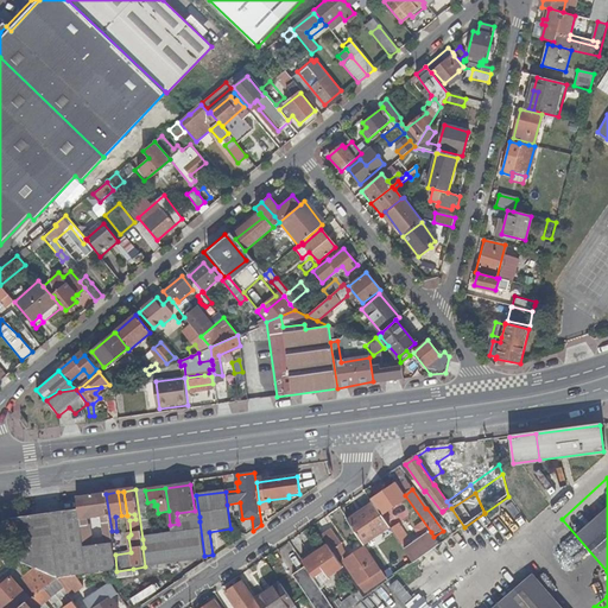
[(78,511),(84,548),(94,546),(90,526),(89,526),(88,518),(92,518),(93,521),(97,520),(97,517),(102,517),(106,545),(113,544),(112,531),(106,494),(77,498),(78,511)]
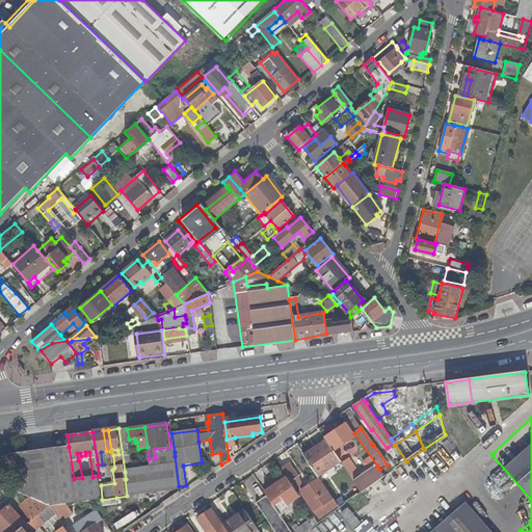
[(235,437),(227,440),(228,448),(237,447),(235,437)]
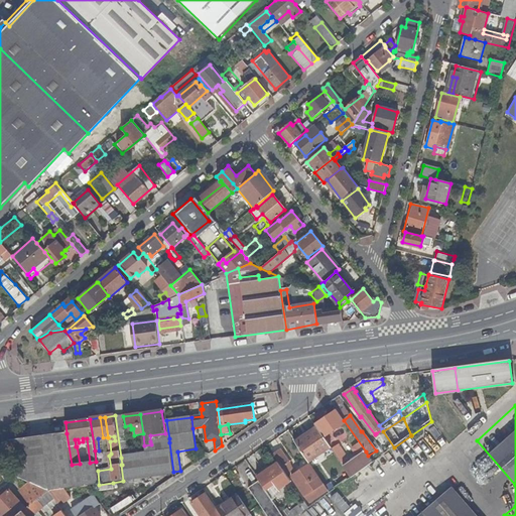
[(317,427),(295,442),(309,464),(332,448),(317,427)]
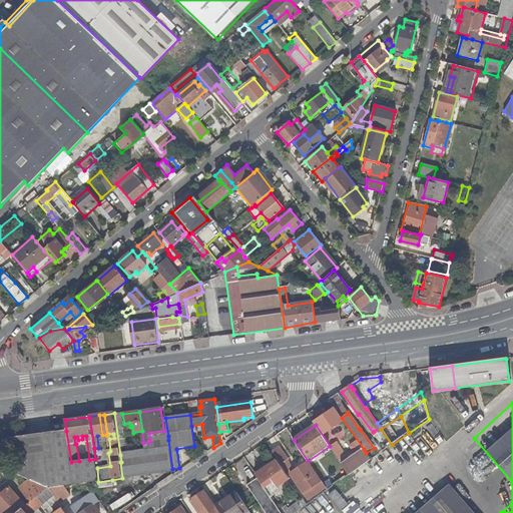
[(49,489),(42,434),(20,438),(18,427),(9,428),(13,457),(16,474),(32,481),(49,489)]
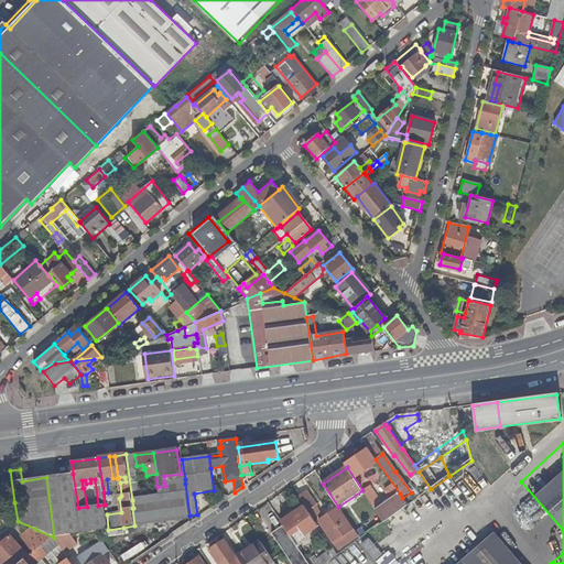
[(418,469),(411,474),(425,494),(431,489),(419,472),(418,469)]
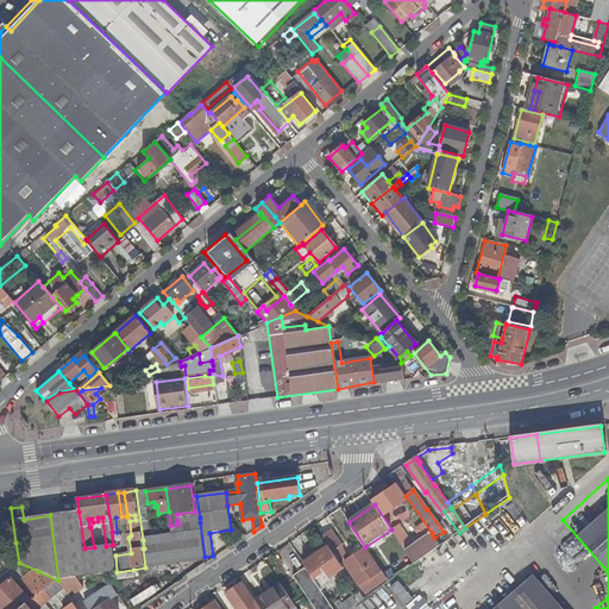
[(85,548),(79,512),(50,515),(58,581),(71,578),(88,576),(85,548)]
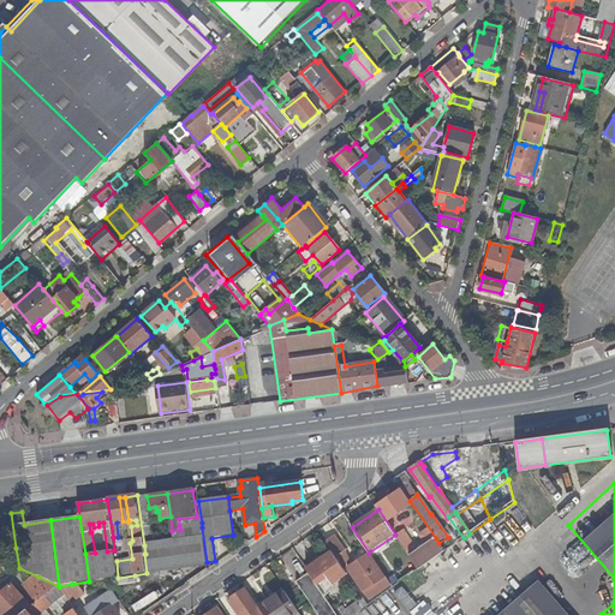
[(180,530),(172,531),(174,542),(178,565),(178,569),(208,565),(207,562),(202,527),(184,530),(184,525),(179,526),(180,530)]
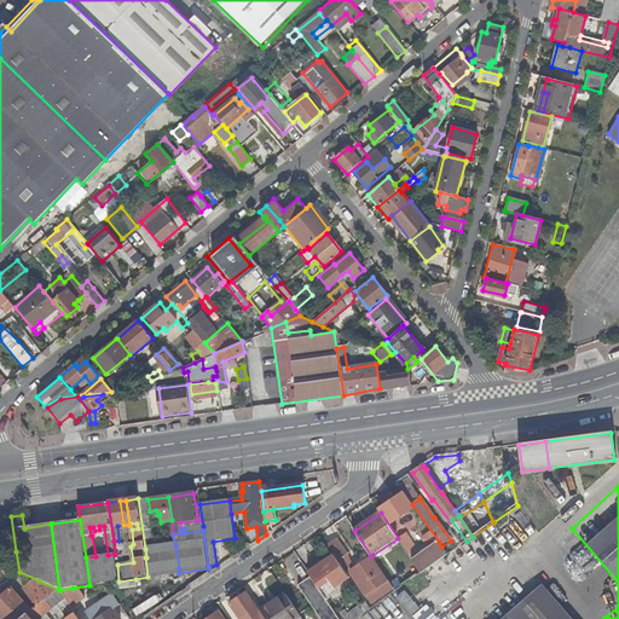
[(409,534),(399,541),(410,556),(420,551),(409,534)]
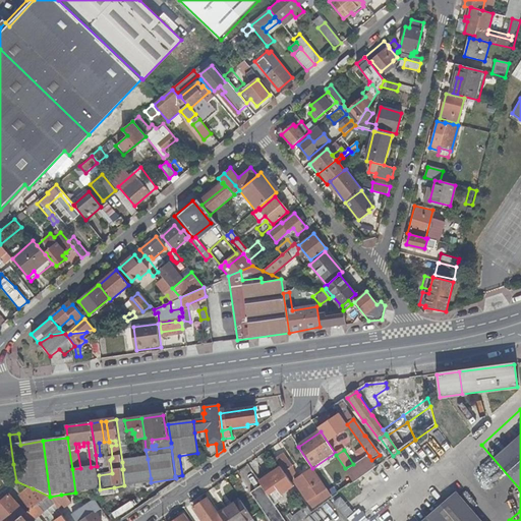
[(283,455),(276,459),(282,469),(285,473),(292,468),(283,455)]
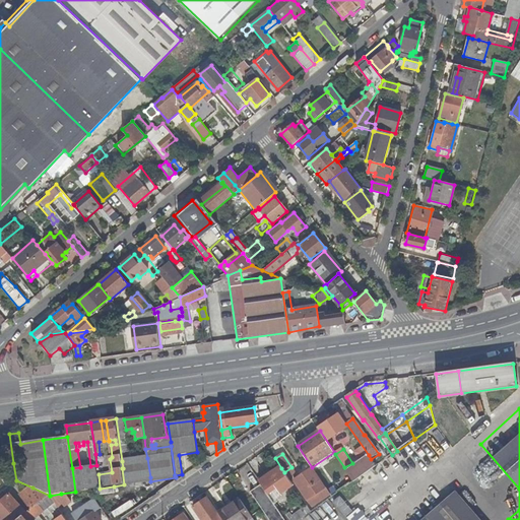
[(369,455),(347,471),(354,481),(376,466),(371,459),(369,455)]
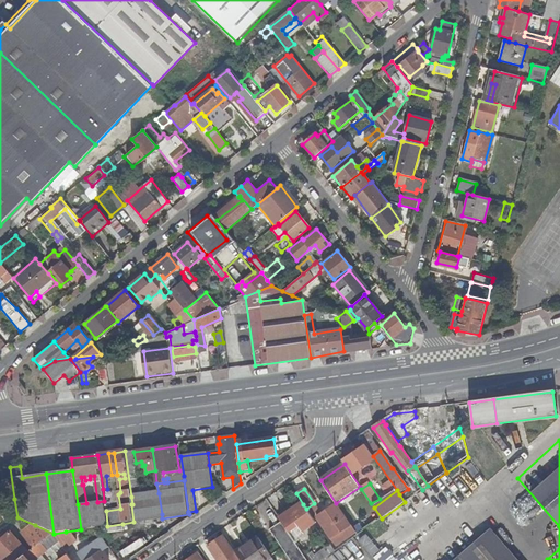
[(132,504),(135,522),(162,518),(162,514),(159,493),(131,497),(132,504)]
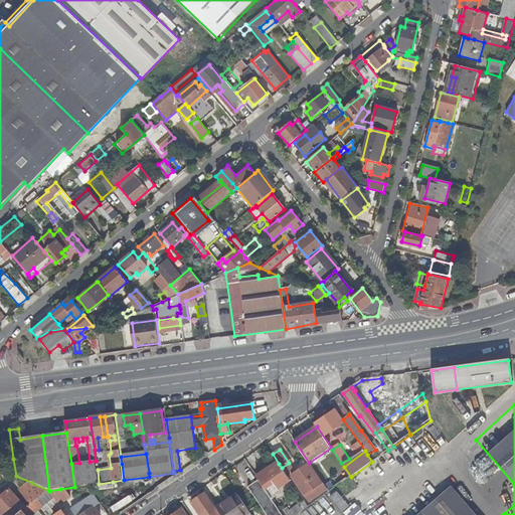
[(79,463),(71,464),(74,487),(99,484),(98,470),(96,461),(90,462),(79,463)]
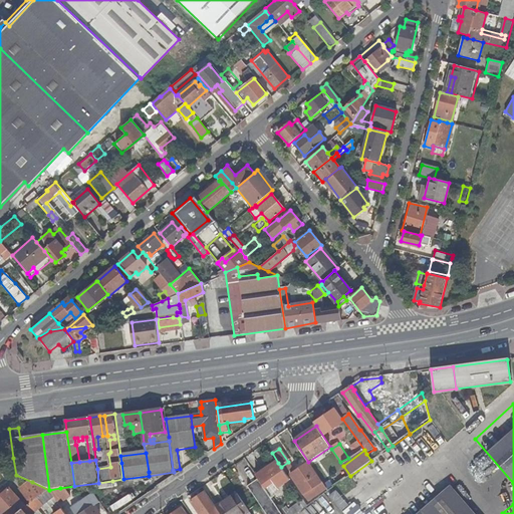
[(266,470),(257,476),(260,480),(267,491),(275,486),(277,487),(278,486),(279,486),(281,485),(283,488),(291,482),(281,467),(278,463),(275,463),(271,466),(270,469),(267,471),(266,470)]
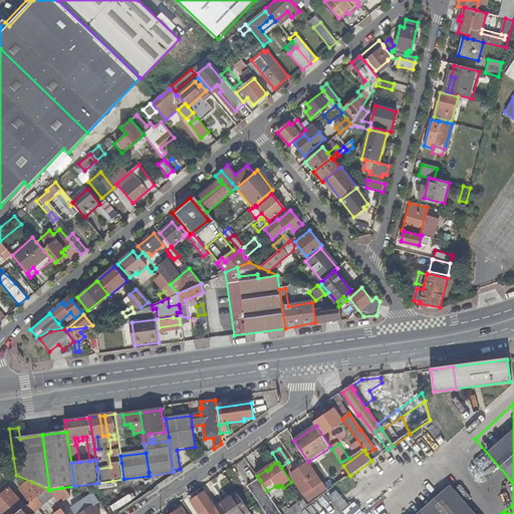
[(327,489),(309,463),(290,477),(308,502),(327,489)]
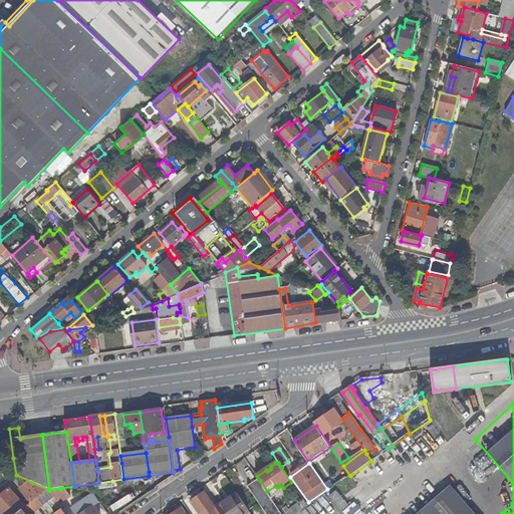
[(267,491),(260,480),(249,487),(267,513),(281,513),(267,491)]
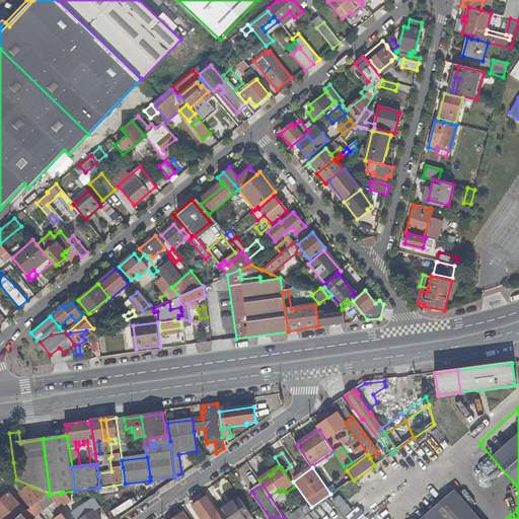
[(40,503),(50,495),(32,487),(22,495),(32,508),(40,503)]
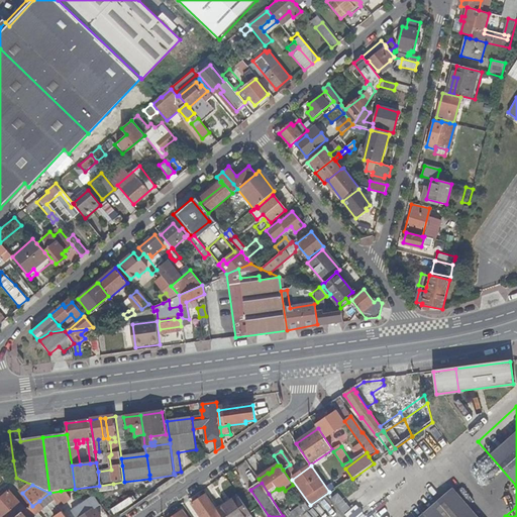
[(424,512),(418,516),(477,516),(451,488),(446,493),(424,512)]
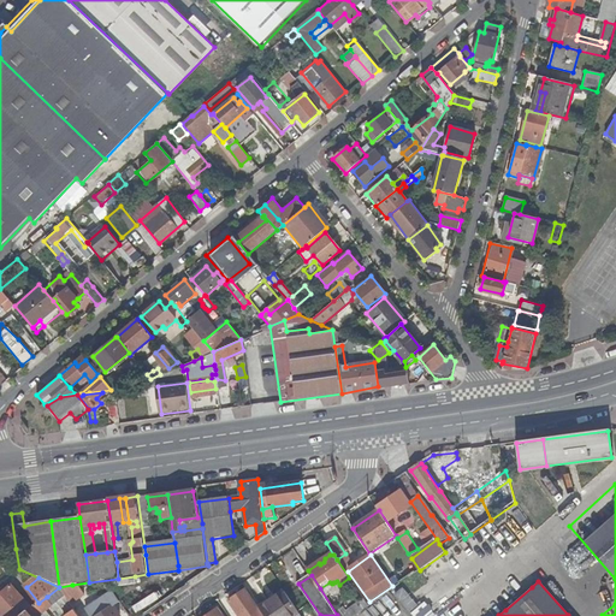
[(502,605),(505,610),(532,587),(528,582),(502,605)]
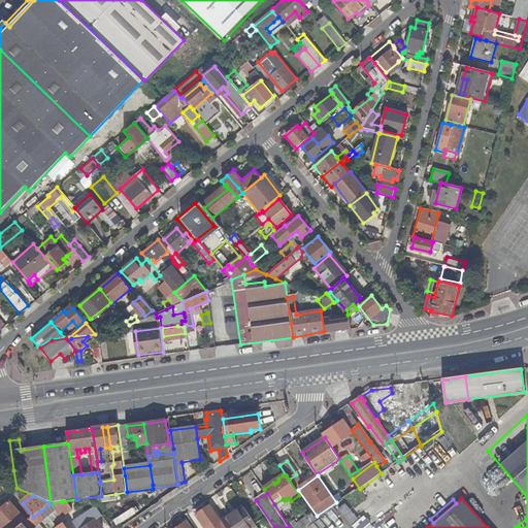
[(57,512),(59,515),(67,509),(62,501),(51,503),(57,512)]
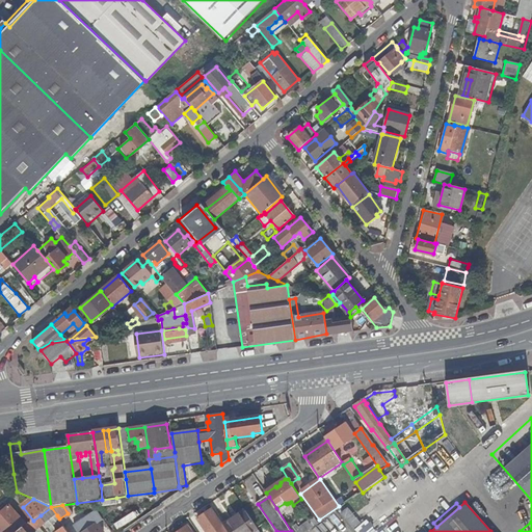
[(19,531),(28,525),(10,506),(0,515),(0,528),(3,531),(19,531)]
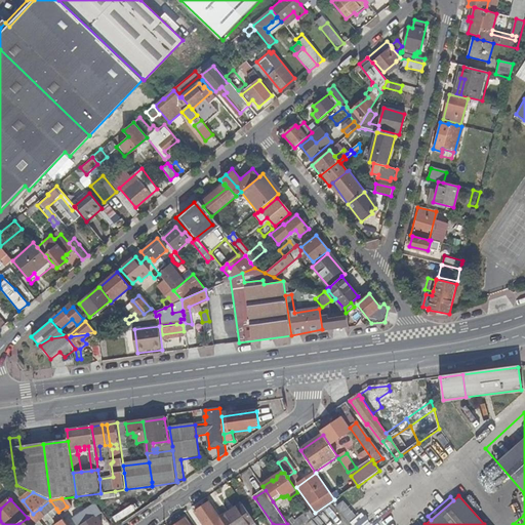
[(50,500),(40,509),(46,517),(48,516),(56,509),(50,500)]
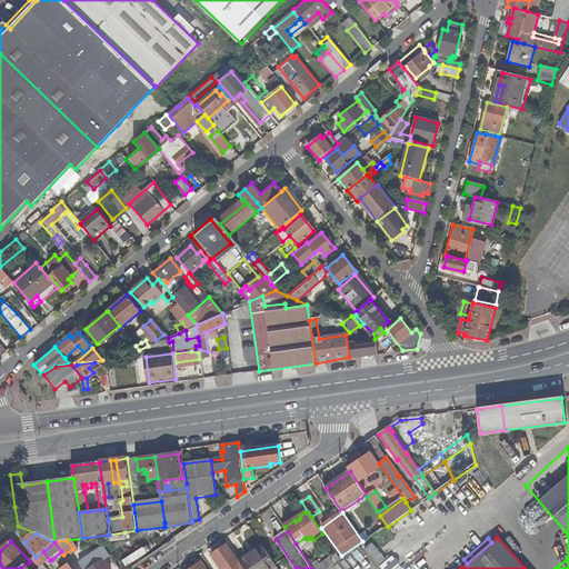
[(373,545),(366,551),(381,568),(392,568),(393,568),(373,545)]
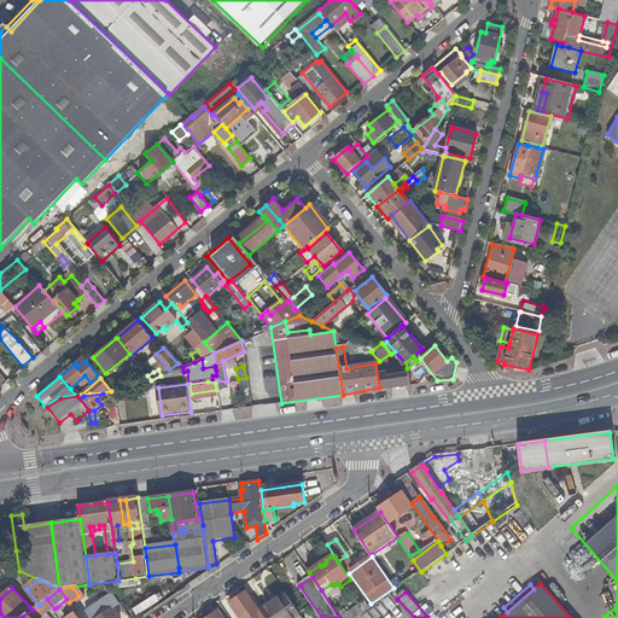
[(245,617),(256,611),(258,610),(248,593),(231,604),(238,614),(237,617),(245,617)]
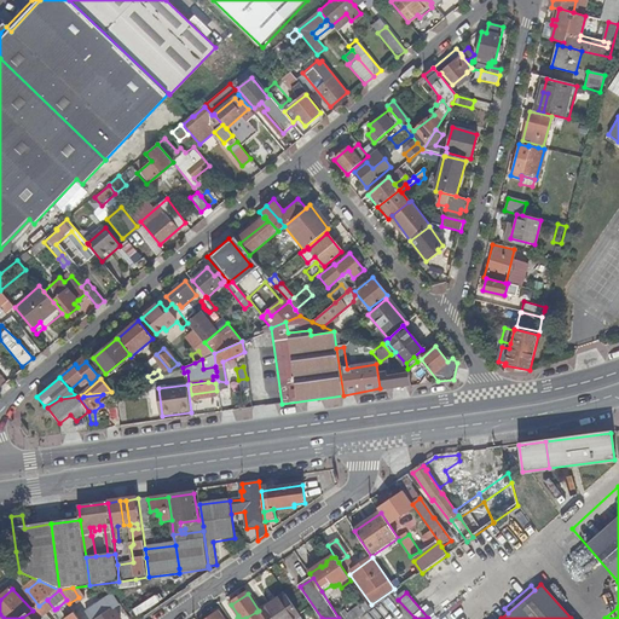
[(302,618),(287,595),(277,601),(279,606),(265,615),(265,617),(266,618),(302,618)]
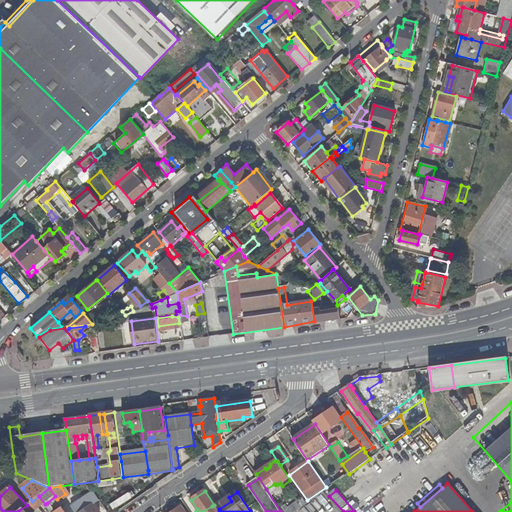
[(100,501),(95,493),(72,508),(74,511),(100,511),(95,504),(100,501)]
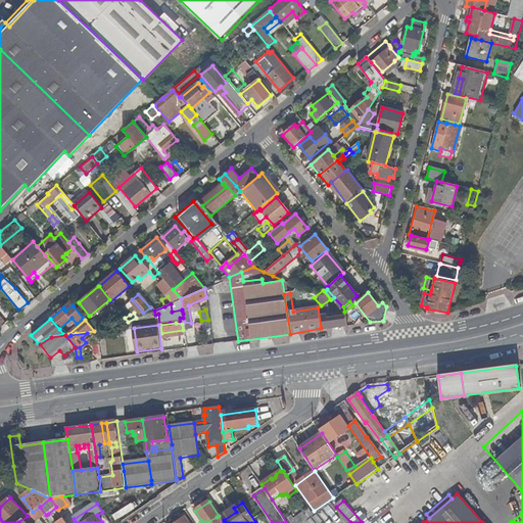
[(35,522),(46,515),(40,507),(33,512),(28,516),(18,522),(35,522)]
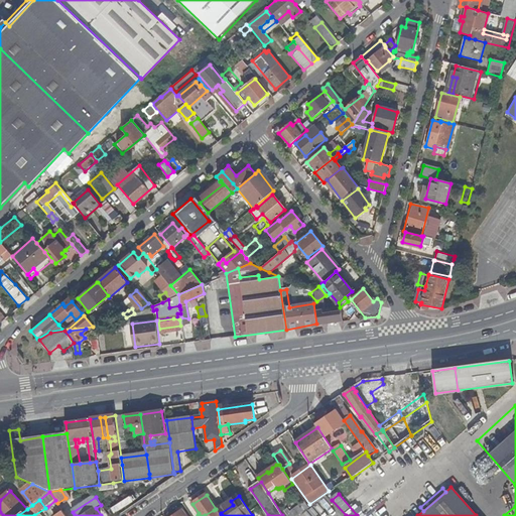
[(53,515),(56,515),(63,512),(57,503),(55,500),(47,507),(53,515)]
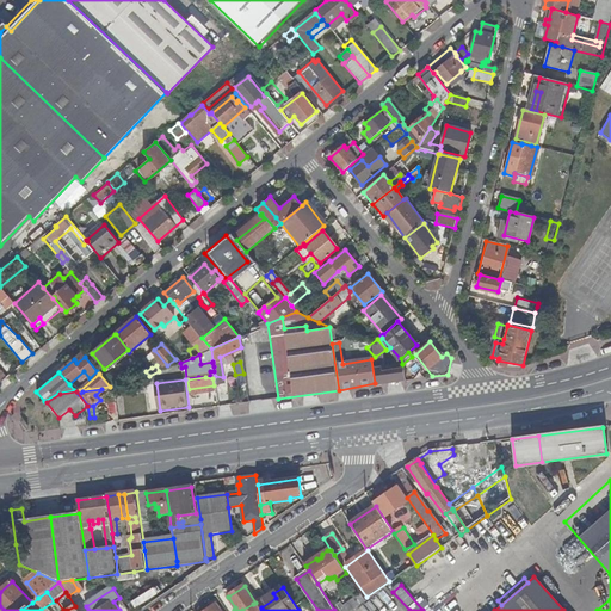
[(258,604),(261,608),(276,598),(273,593),(258,604)]
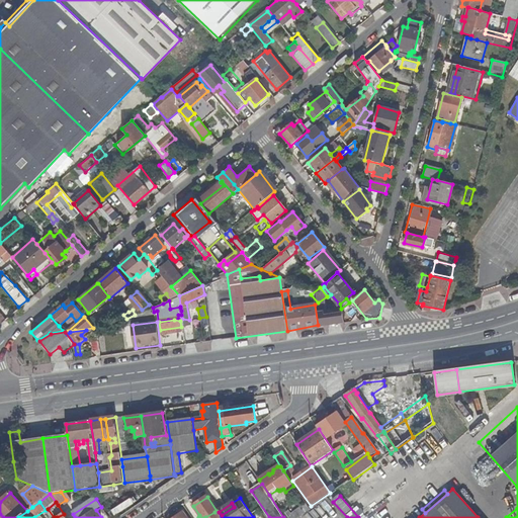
[(328,503),(322,509),(329,517),(336,512),(328,503)]
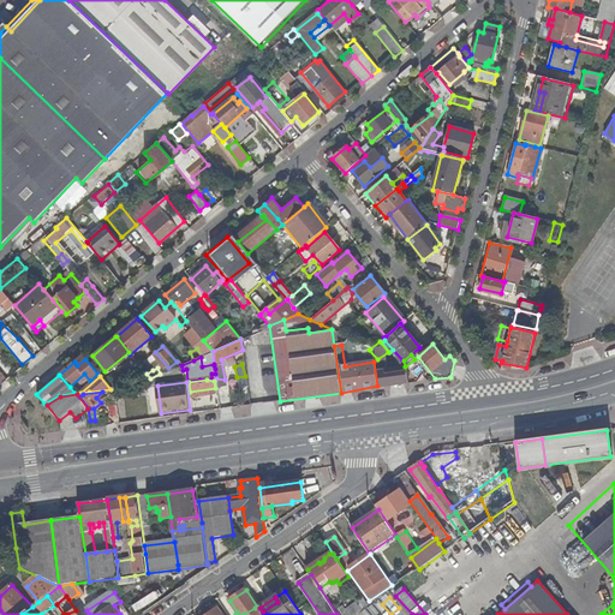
[(364,601),(356,607),(359,613),(369,607),(364,601)]
